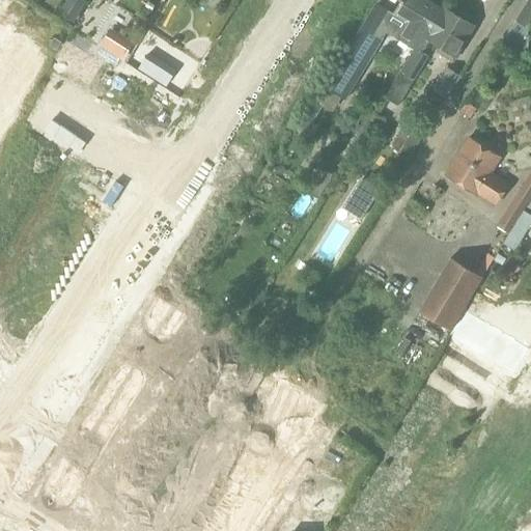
[(67,0),(60,12),(74,21),(87,0),(67,0)]
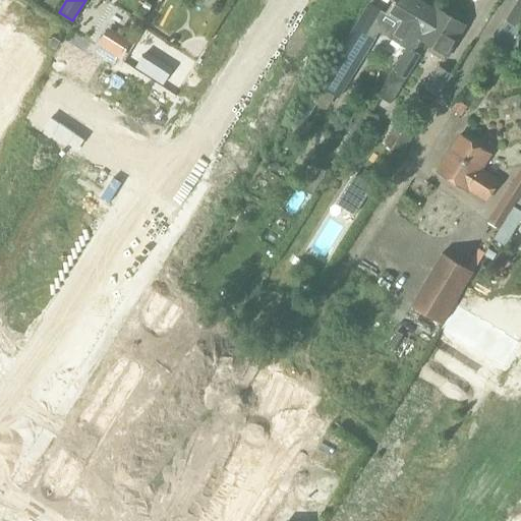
[(389,15),(379,32),(406,48),(412,51),(417,42),(421,36),(437,11),(418,0),(395,0),(387,14),(389,15)]
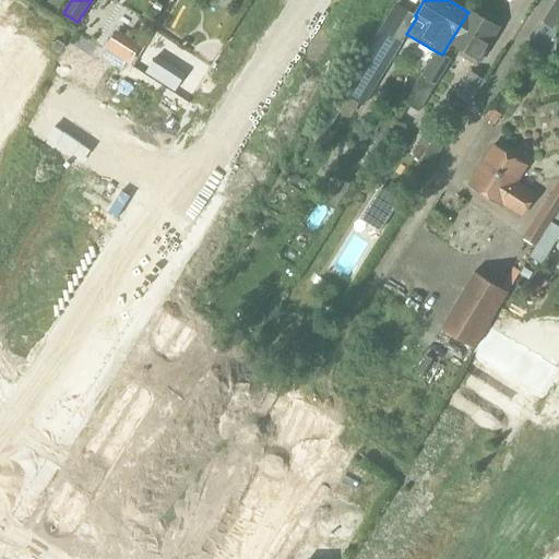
[(558,0),(557,0),(543,23),(555,30),(558,23),(558,0)]
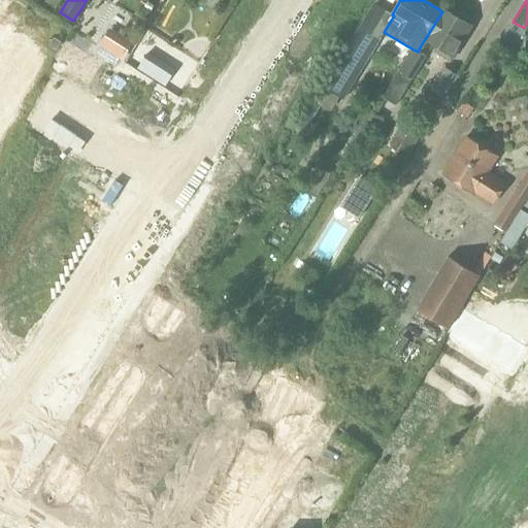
[(358,37),(327,88),(342,99),(373,48),(381,37),(384,32),(394,15),(392,14),(377,5),(364,27),(358,37)]
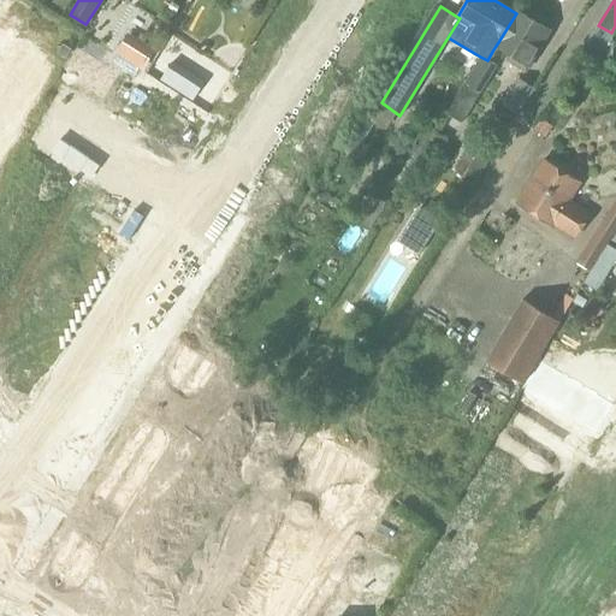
[(498,42),(493,49),(495,51),(497,47),(510,54),(507,60),(526,72),(551,31),(517,11),(516,13),(498,42)]
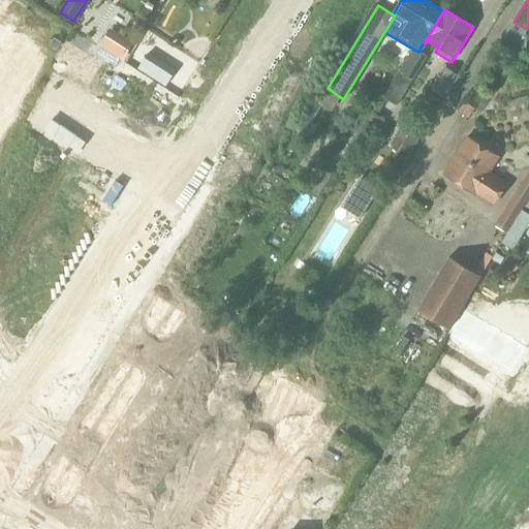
[(0,67),(31,89),(41,72),(28,64),(29,60),(16,53),(13,56),(0,47),(0,67)]
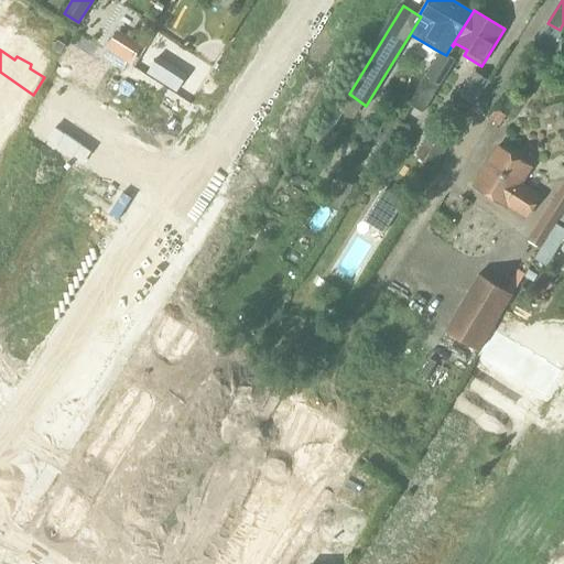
[(440,52),(411,100),(422,107),(452,58),(446,55),(440,52)]
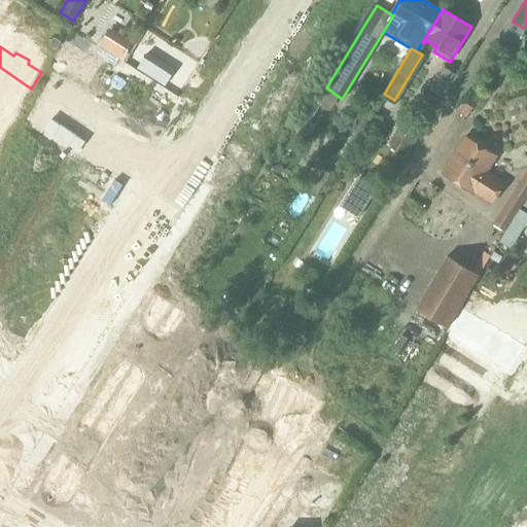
[(440,97),(454,74),(443,68),(428,90),(440,97)]
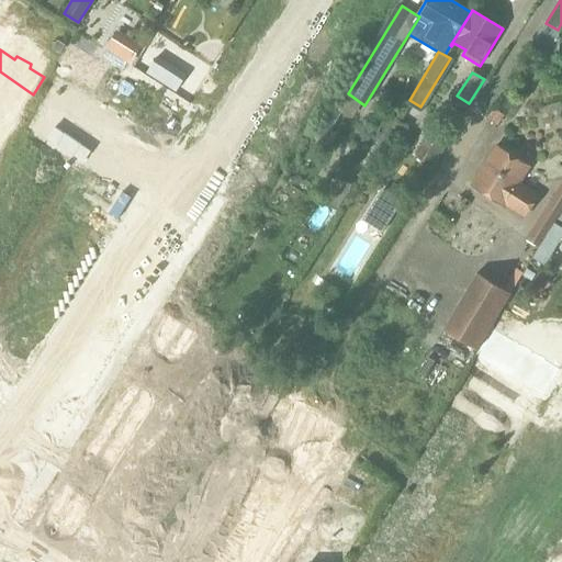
[(321,142),(341,111),(334,105),(313,136),(321,142)]
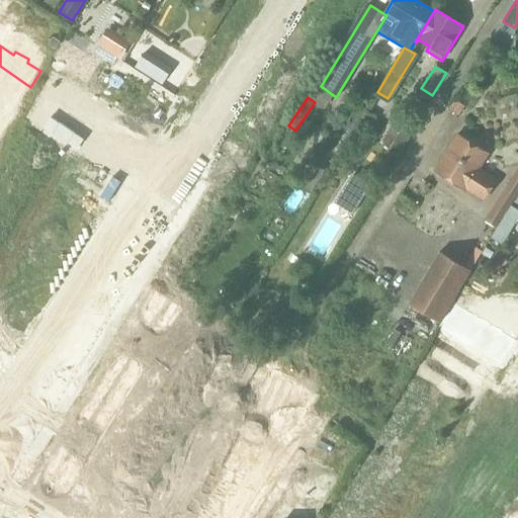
[(401,109),(379,144),(399,156),(420,121),(401,109)]
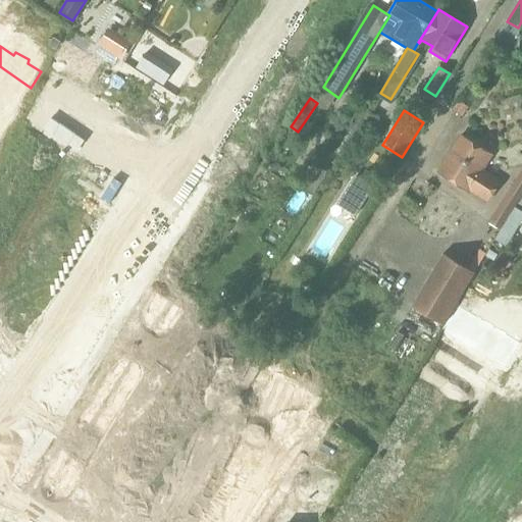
[(487,201),(500,181),(482,171),(492,156),(461,136),(438,170),(487,201)]
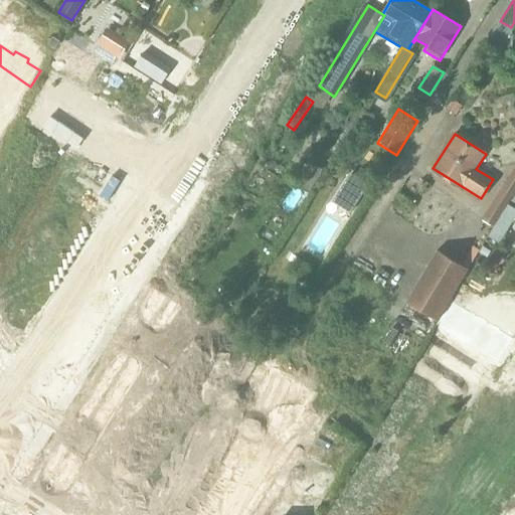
[(514,166),(482,219),(493,225),(507,204),(514,190),(514,166)]
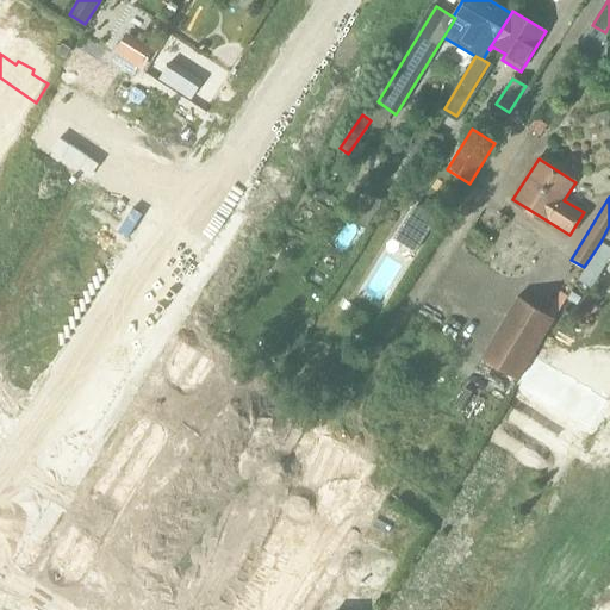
[(609,266),(589,300),(607,312),(597,327),(609,334),(609,266)]
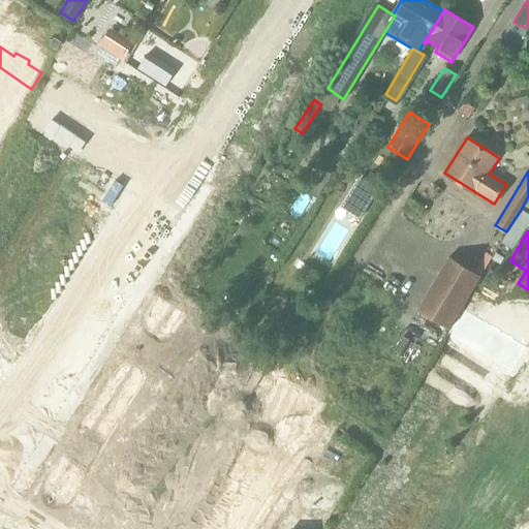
[(447,325),(479,275),(448,256),(417,307),(447,325)]
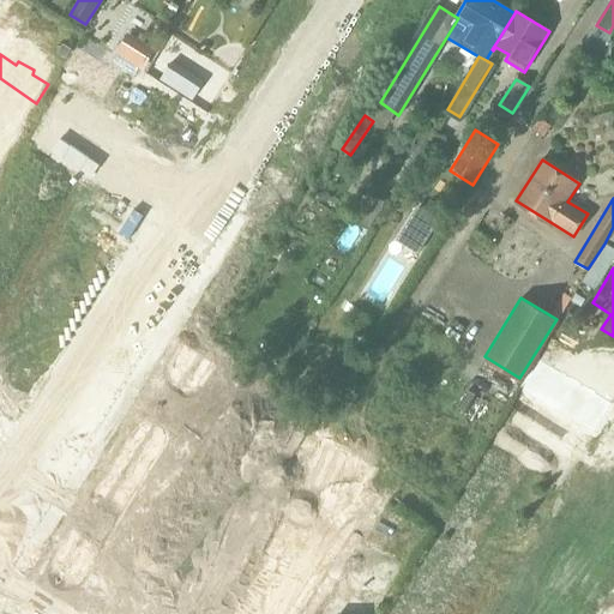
[(537,361),(527,380),(599,423),(611,405),(537,361)]
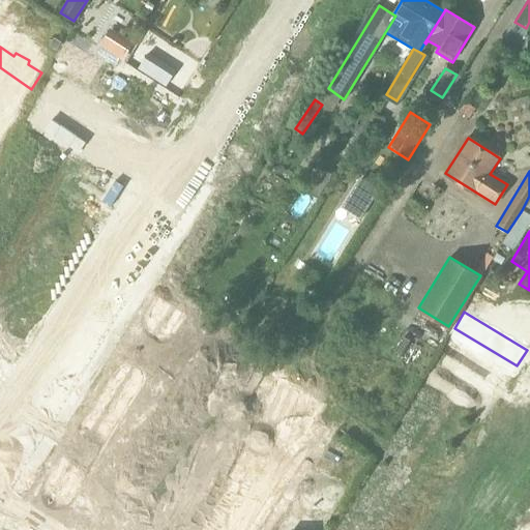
[(395,355),(414,356),(414,341),(395,340),(395,355)]
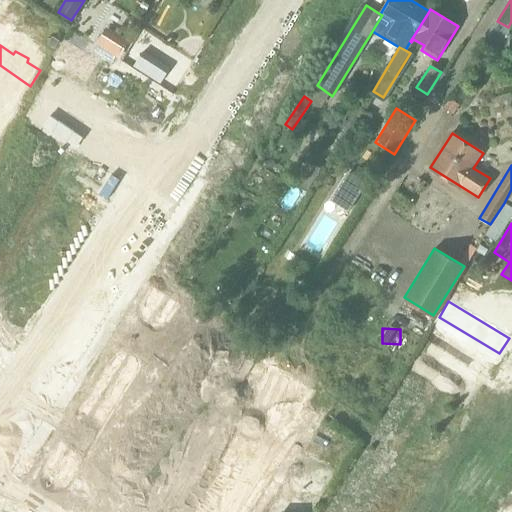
[(427,367),(406,401),(425,413),(446,379),(427,367)]
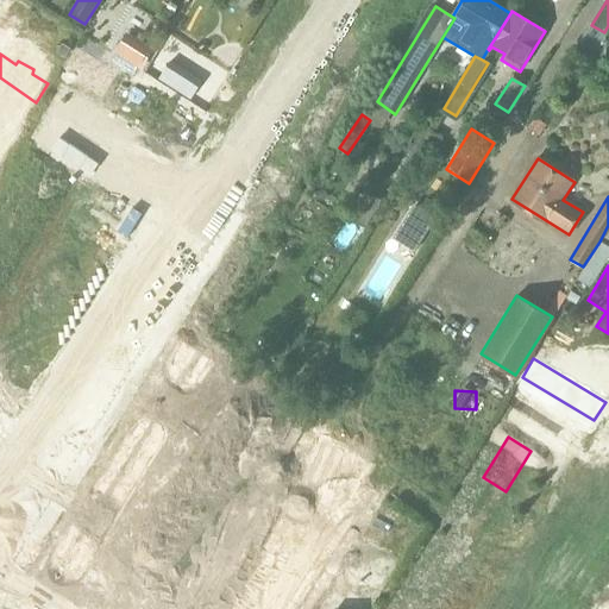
[(531,451),(506,491),(527,504),(553,464),(531,451)]
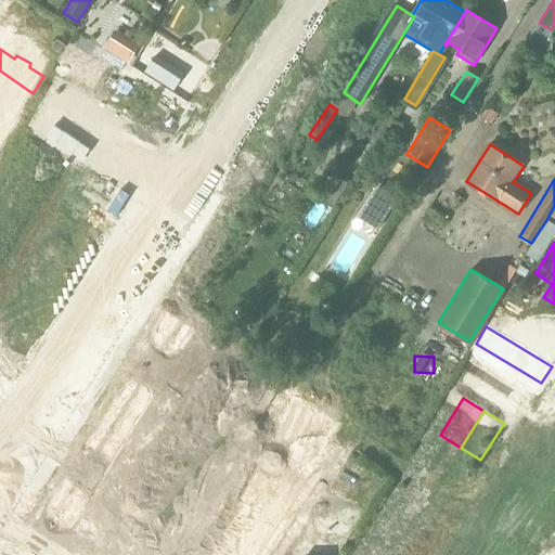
[(554,473),(540,498),(554,506),(554,473)]
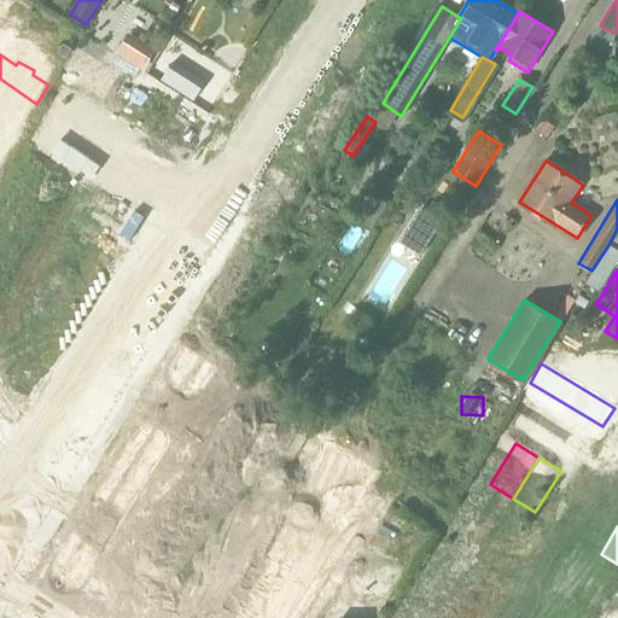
[(350,567),(322,612),(331,617),(359,617),(379,586),(350,567)]
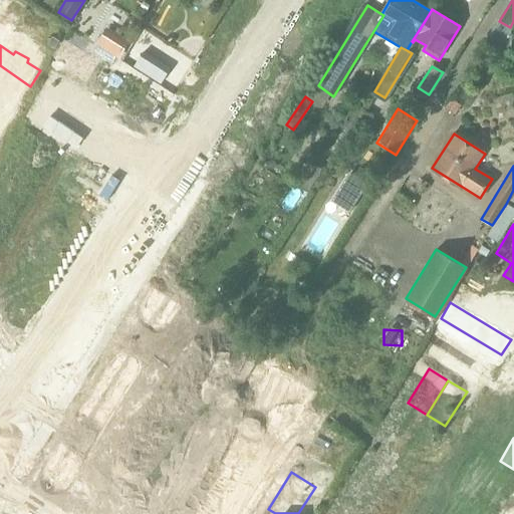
[(360,482),(339,513),(366,513),(379,494),(360,482)]
